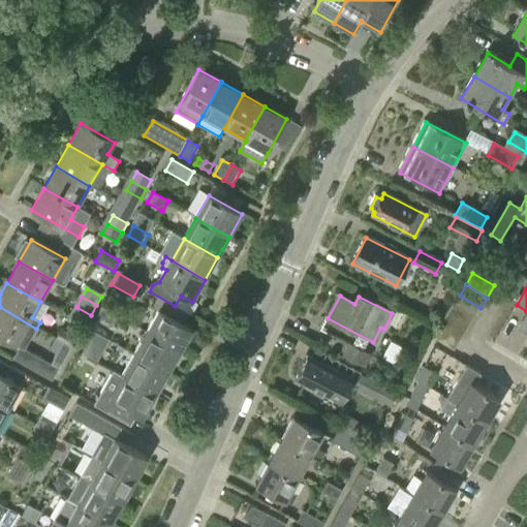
[(21,347),(26,350),(37,330),(36,329),(0,307),(0,337),(16,346),(21,348),(21,347)]
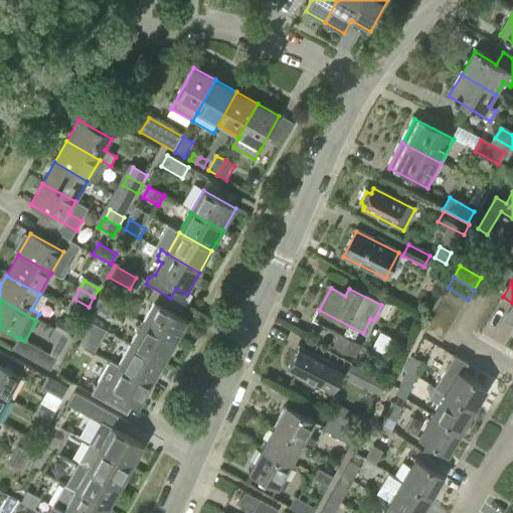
[(109,318),(114,308),(101,300),(96,310),(109,318)]
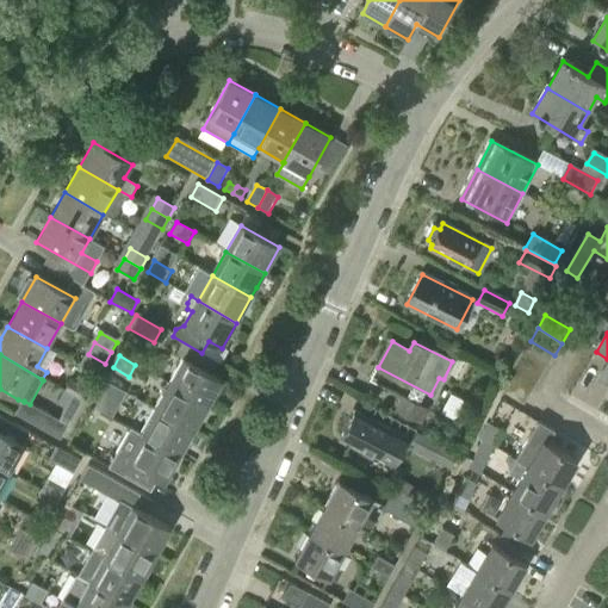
[(208,407),(223,380),(184,359),(169,385),(208,407)]
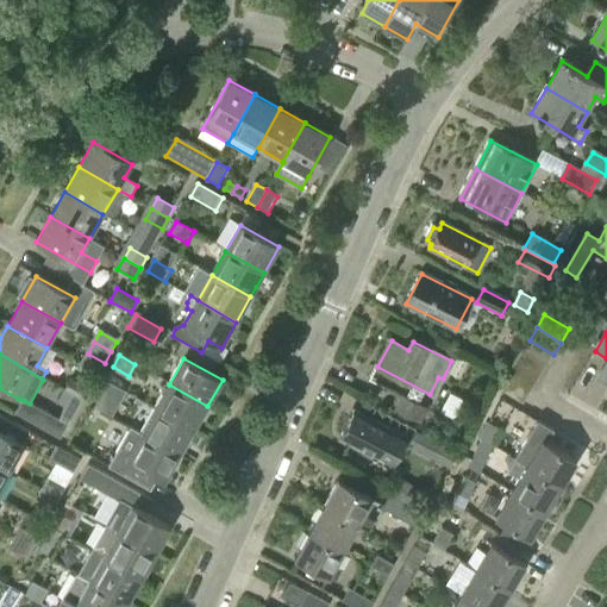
[(462,381),(470,364),(458,358),(450,375),(462,381)]
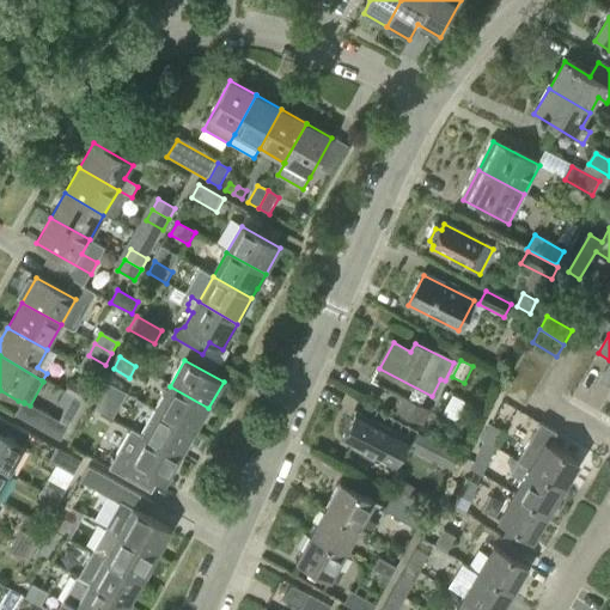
[(84,404),(90,394),(73,384),(67,395),(74,398),(84,404)]
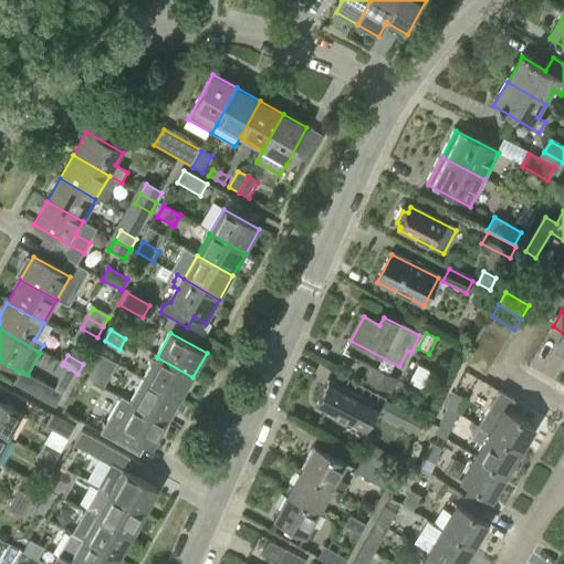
[(180,400),(192,377),(157,357),(144,380),(180,400)]
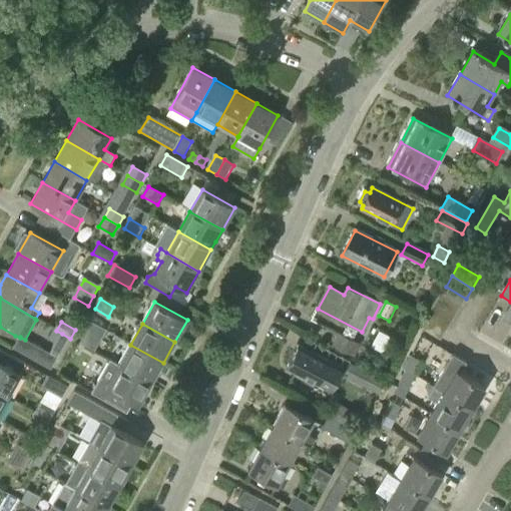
[(380,331),(372,346),(386,352),(393,337),(380,331)]
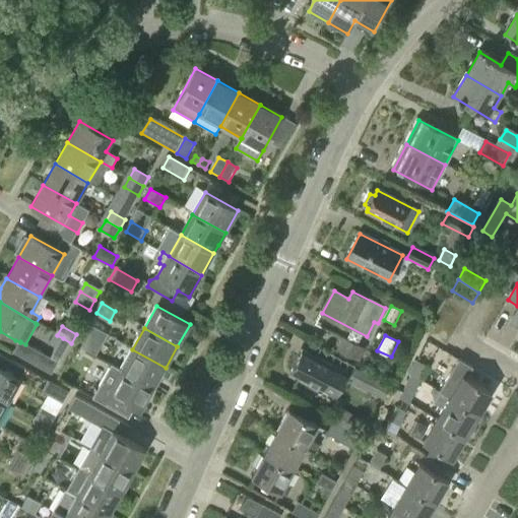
[(92,354),(98,344),(83,336),(77,346),(92,354)]
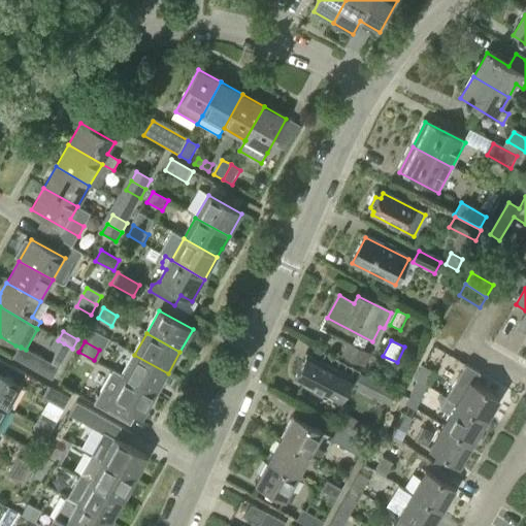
[(72,349),(64,343),(55,361),(63,365),(72,349)]
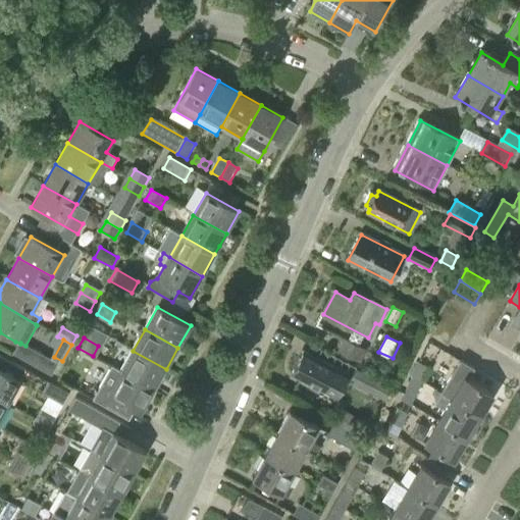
[(362,363),(367,352),(346,342),(341,353),(362,363)]
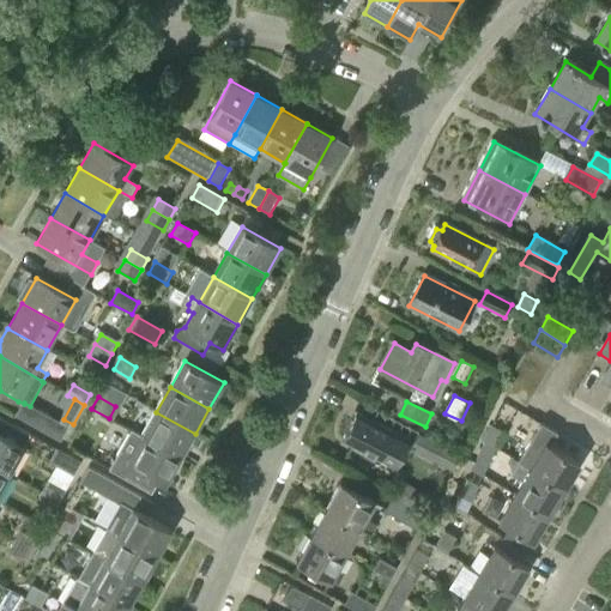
[(62,442),(70,429),(30,406),(24,403),(24,404),(17,417),(62,442)]
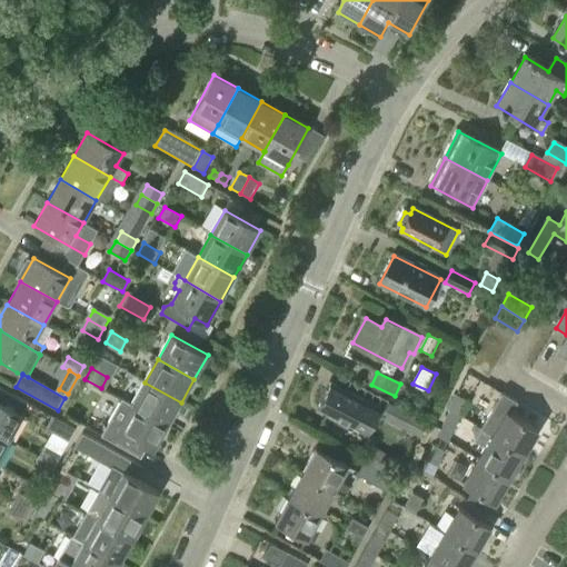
[(168,426),(181,403),(145,383),(132,406),(168,426)]
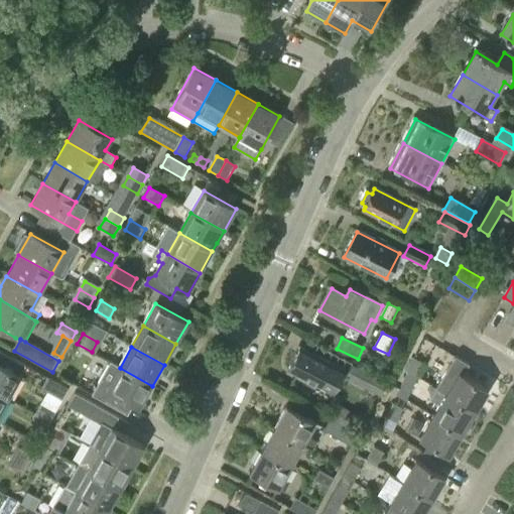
[(346,373),(341,370),(300,350),(289,371),(335,394),(346,373)]
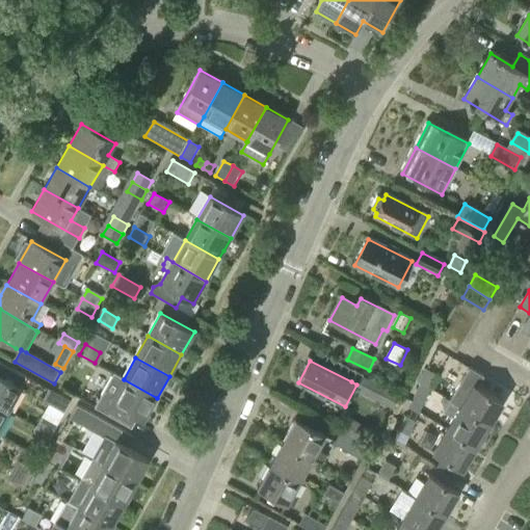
[(492,425),(505,402),(479,387),(485,375),(472,367),(451,401),(492,425)]
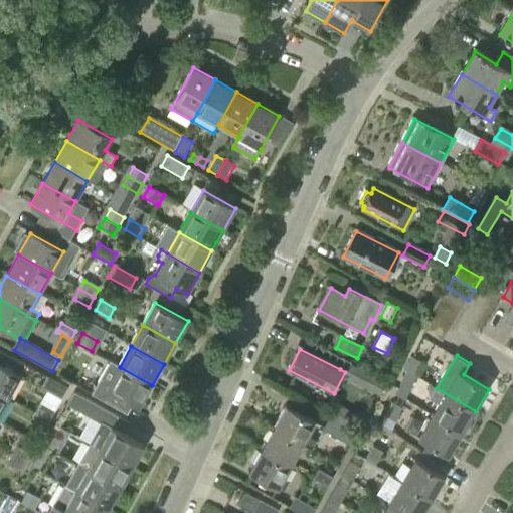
[(418,376),(424,363),(414,359),(408,372),(418,376)]
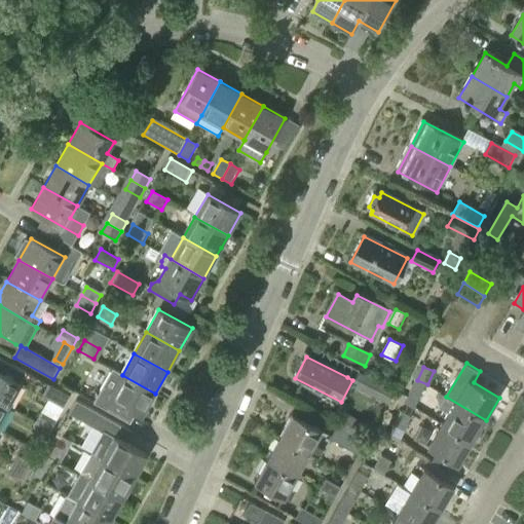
[(155,394),(122,375),(113,370),(95,403),(129,423),(136,412),(143,416),(155,394)]
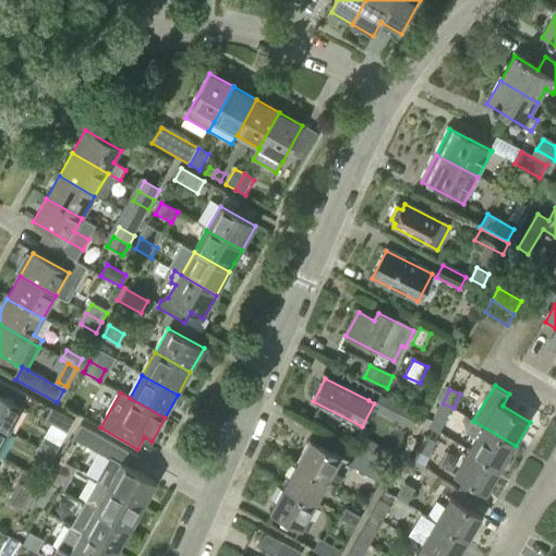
[(0,427),(8,432),(22,408),(0,396),(0,427)]
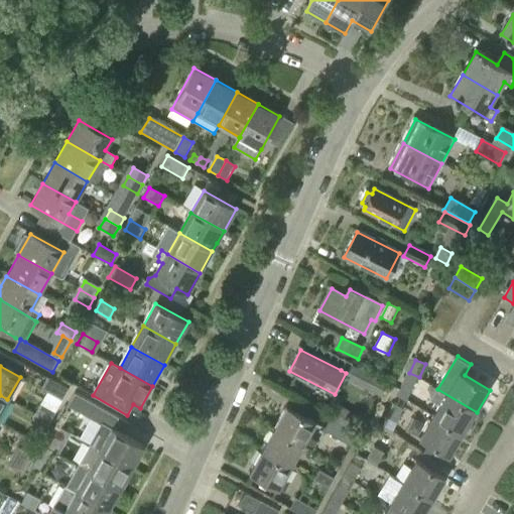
[(370,391),(376,379),(353,367),(347,379),(370,391)]
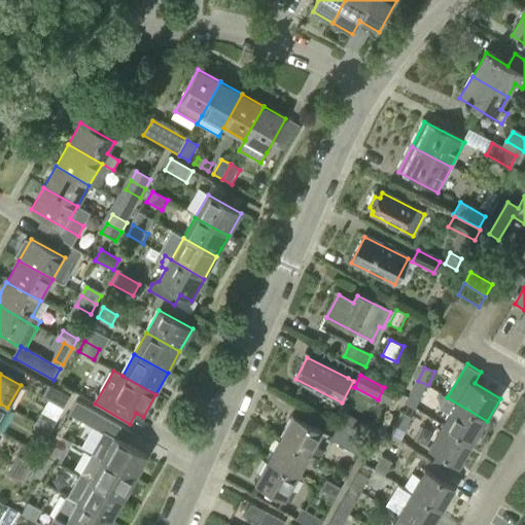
[(417,410),(428,385),(418,381),(407,406),(417,410)]
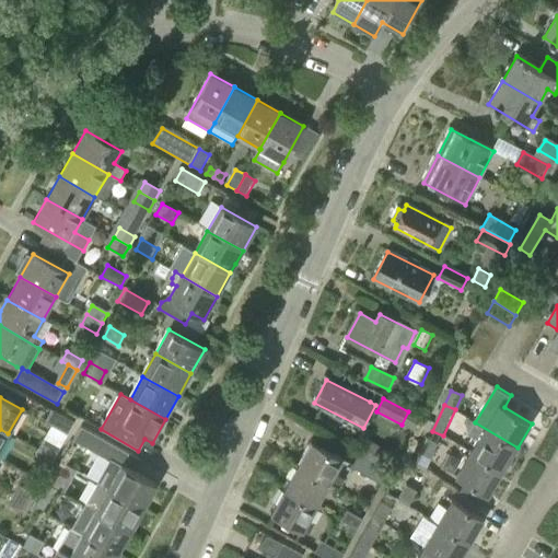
[(69,436),(76,425),(53,411),(46,423),(69,436)]
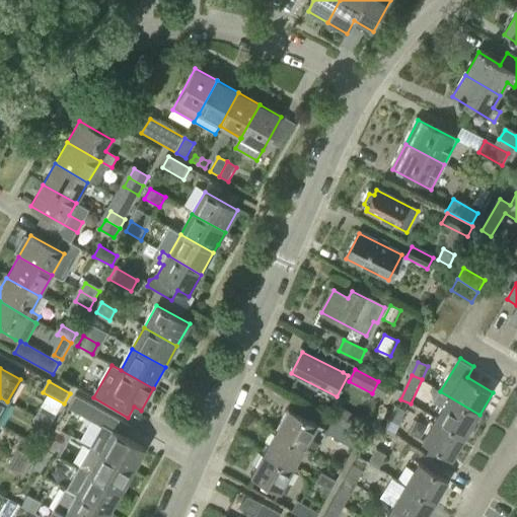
[(472,425),(479,415),(440,391),(434,402),(444,409),(437,419),(452,427),(466,436),(472,425)]
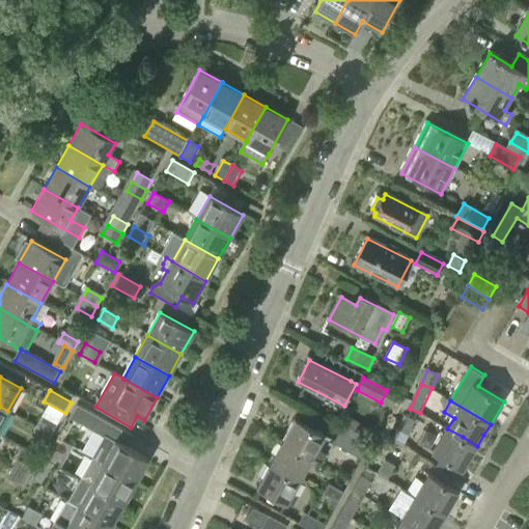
[(119,428),(78,406),(70,422),(72,423),(75,419),(106,437),(112,441),(112,440),(119,428)]
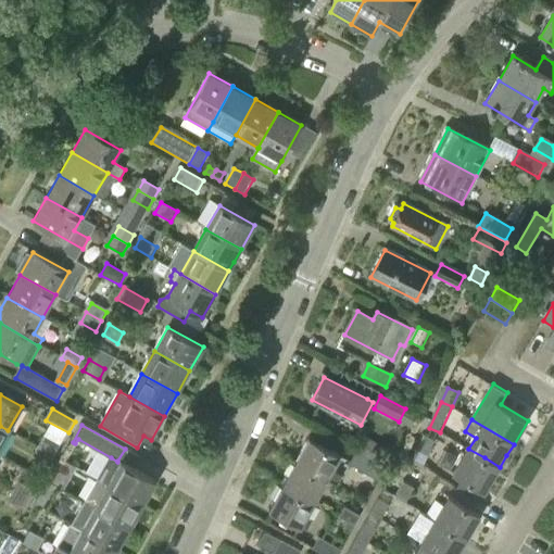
[(425,437),(417,452),(428,457),(436,441),(425,437)]
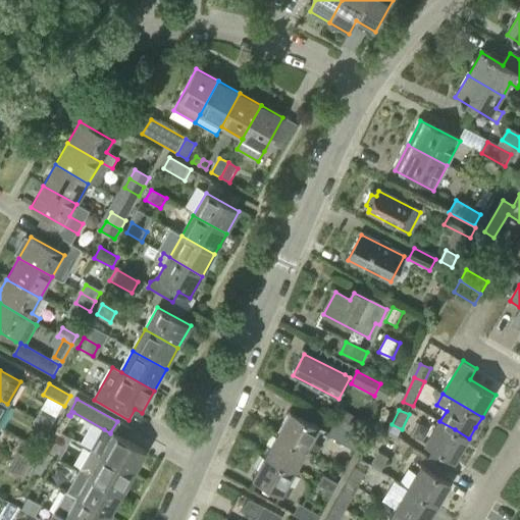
[(51,429),(57,419),(43,412),(38,421),(51,429)]
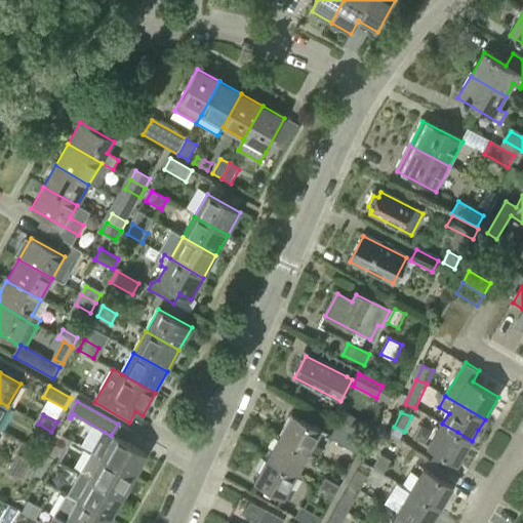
[(319,459),(324,451),(314,445),(322,431),(292,414),(280,437),(310,453),(309,454),(319,459)]
